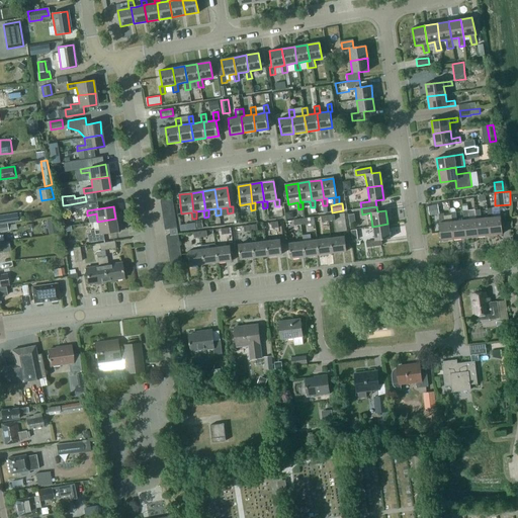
[(488,218),(490,235),(502,234),(500,217),(493,217),(492,208),(487,208),(488,218)]
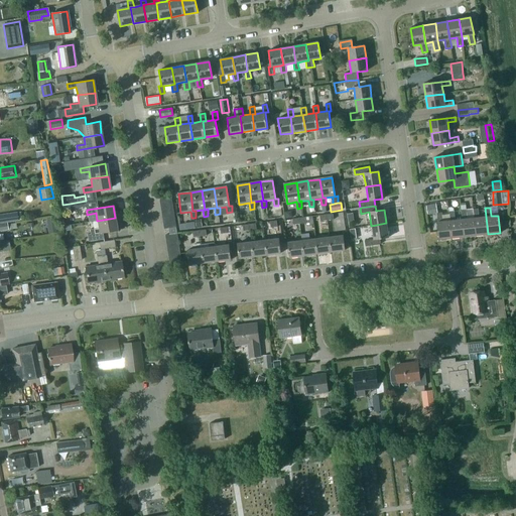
[(478,209),(473,209),(476,235),(488,234),(486,217),(479,218),(478,209)]
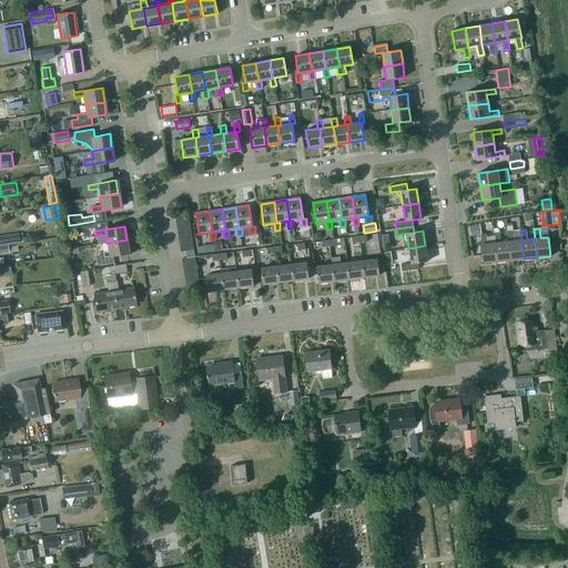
[(507,232),(508,241),(510,260),(524,259),(521,240),(514,241),(513,231),(507,232)]
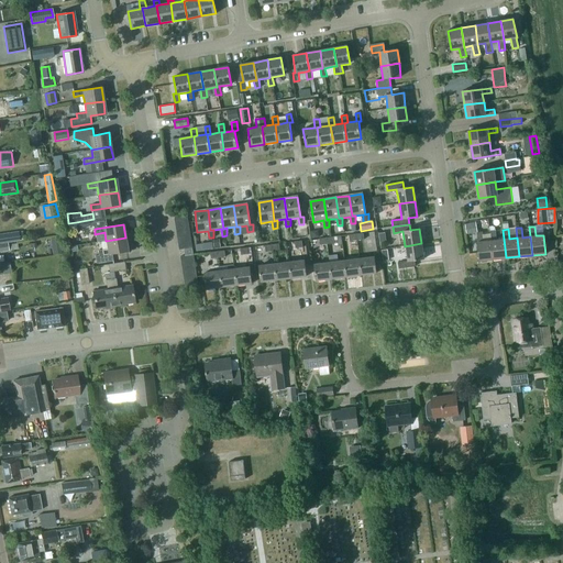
[(493,260),(506,257),(504,239),(496,240),(495,231),(489,231),(490,241),(493,260)]
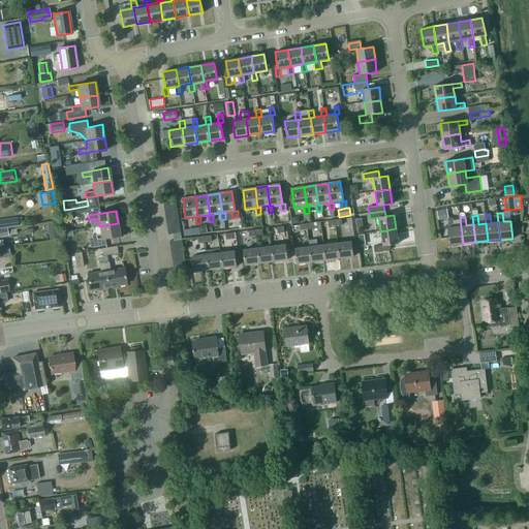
[(0,220),(0,228),(19,226),(18,218),(0,220)]
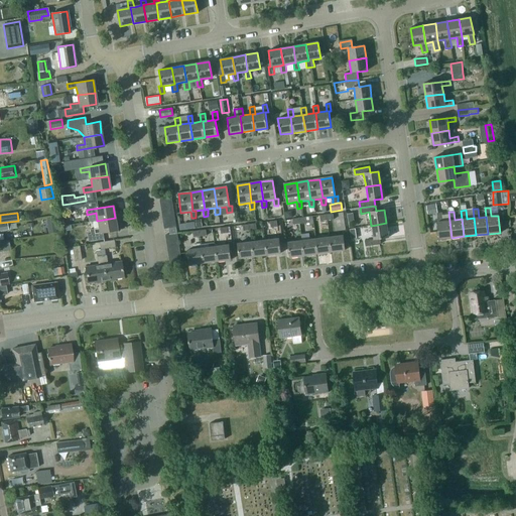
[(439,239),(452,238),(449,221),(443,221),(442,213),(437,213),(438,222),(437,222),(439,239)]
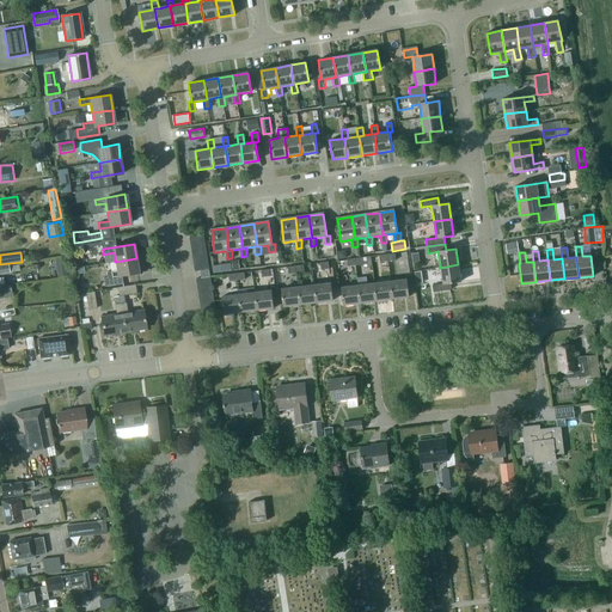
[(371,257),(362,258),(362,264),(363,264),(363,267),(372,267),(371,257)]
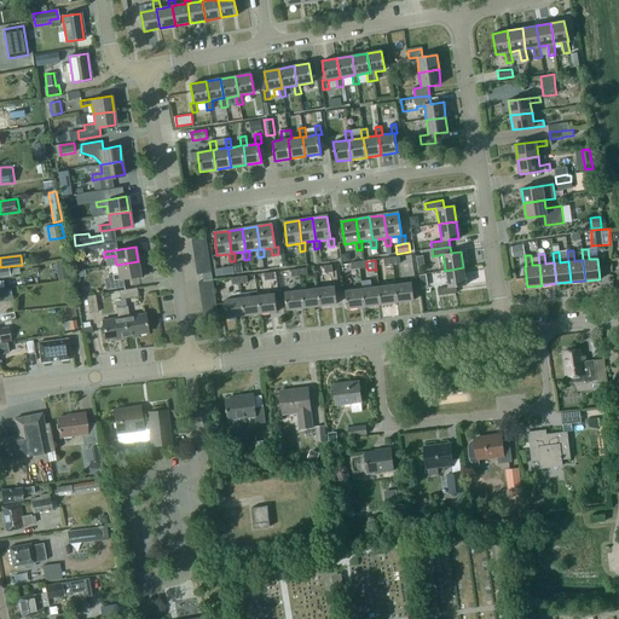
[(65,261),(56,262),(58,281),(68,278),(65,261)]
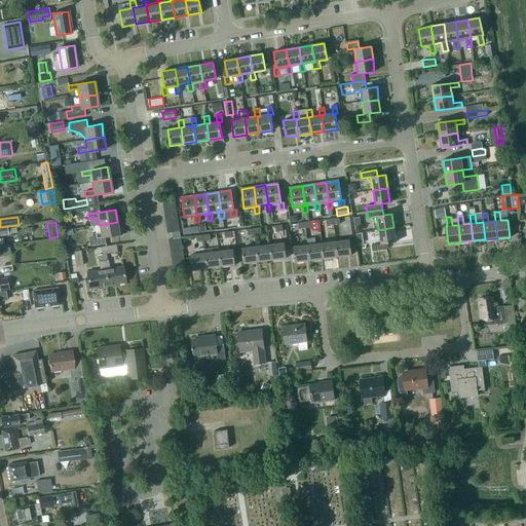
[(101,232),(91,234),(92,238),(88,239),(89,246),(105,243),(104,236),(118,234),(117,222),(99,225),(101,232)]
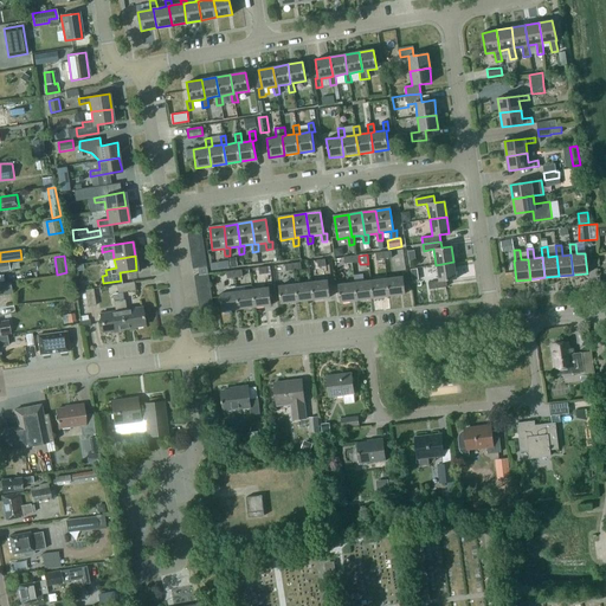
[(453,262),(436,265),(438,281),(429,282),(429,289),(447,287),(446,279),(456,278),(453,262)]
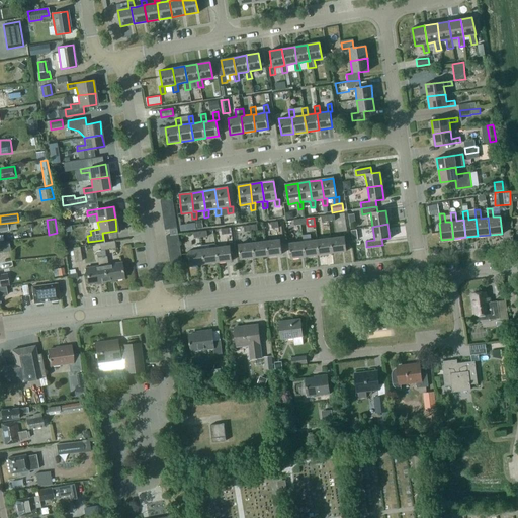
[(344,236),(331,238),(333,253),(346,251),(344,236)]
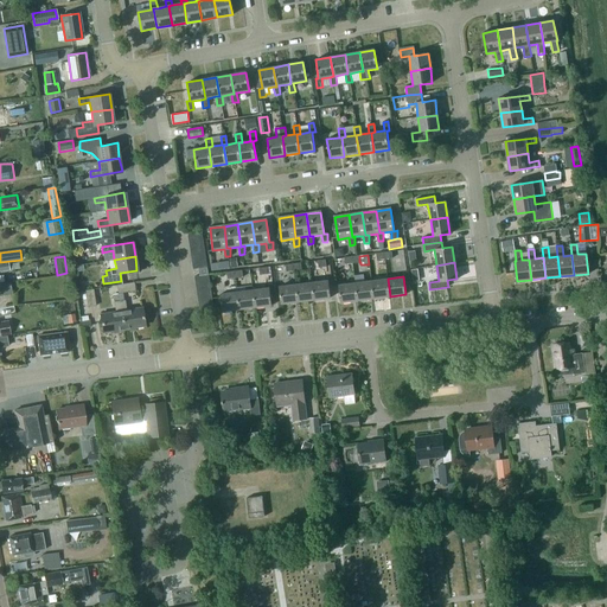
[(388,279),(371,281),(374,299),(390,296),(388,279)]
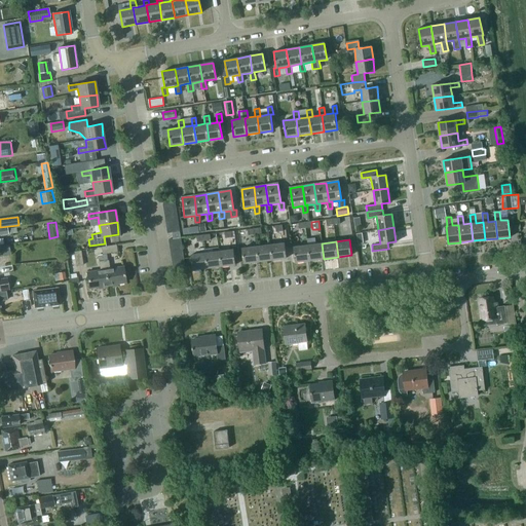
[(284,243),(271,245),(269,245),(271,260),(286,258),(284,243)]
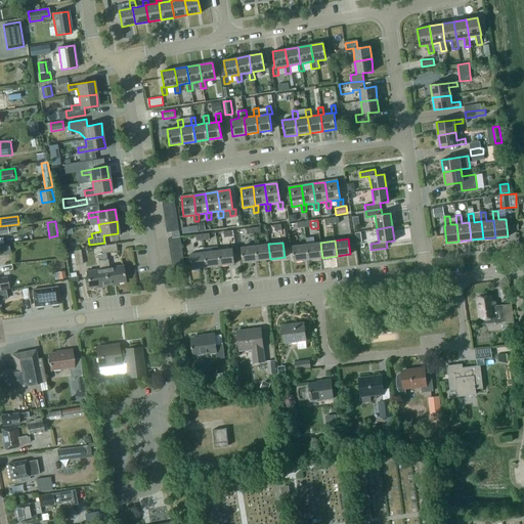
[(314,244),(307,245),(309,259),(322,258),(320,243),(314,244)]
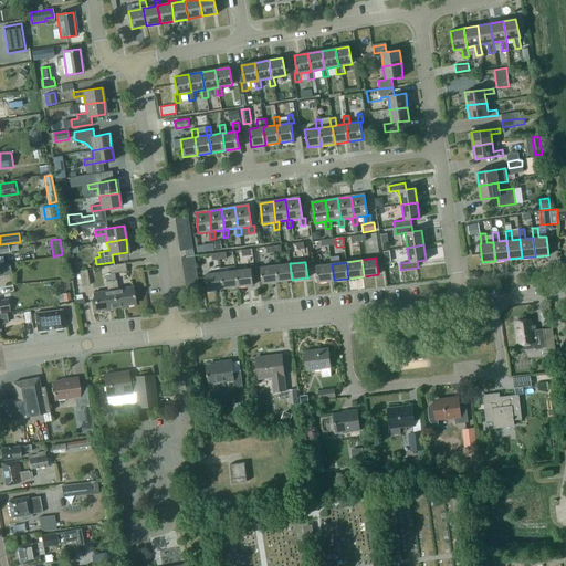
[(0,274),(12,273),(10,263),(0,264),(0,274)]
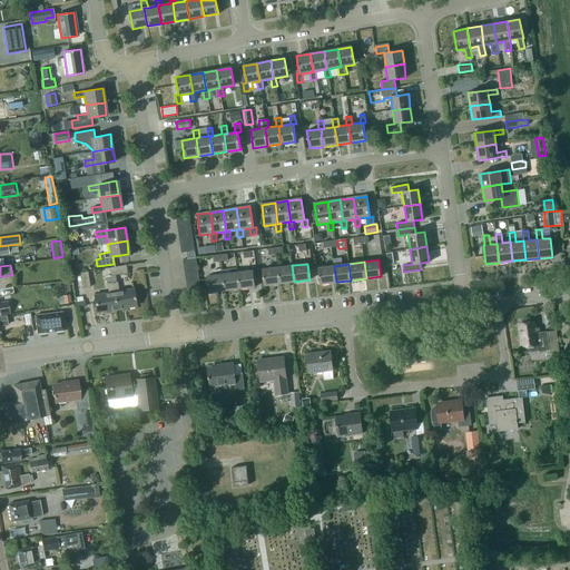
[(279,284),(294,282),(292,265),(277,267),(279,284)]
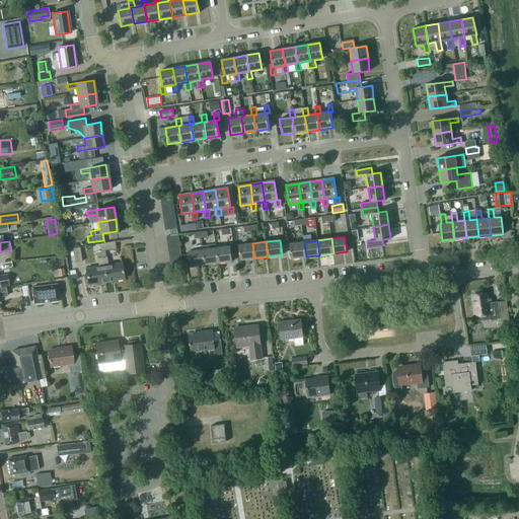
[(99,244),(100,251),(116,248),(115,242),(99,244)]
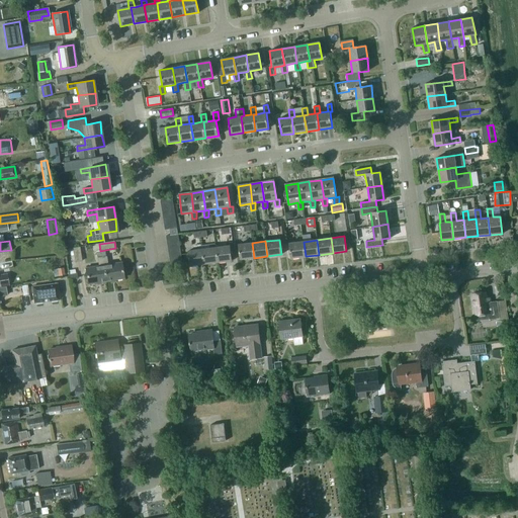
[(290,258),(306,256),(304,242),(288,244),(290,258)]
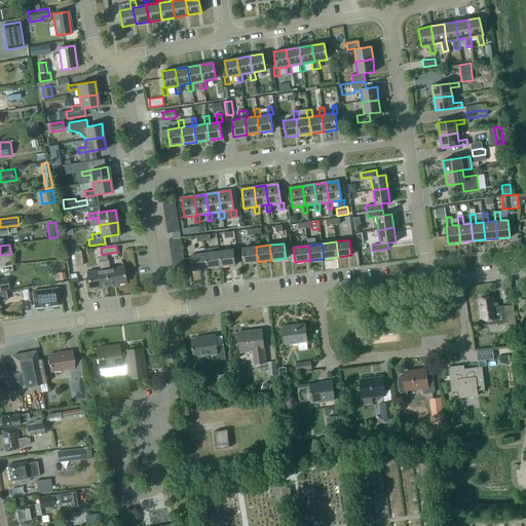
[(243,263),(258,262),(256,247),(241,249),(243,263)]
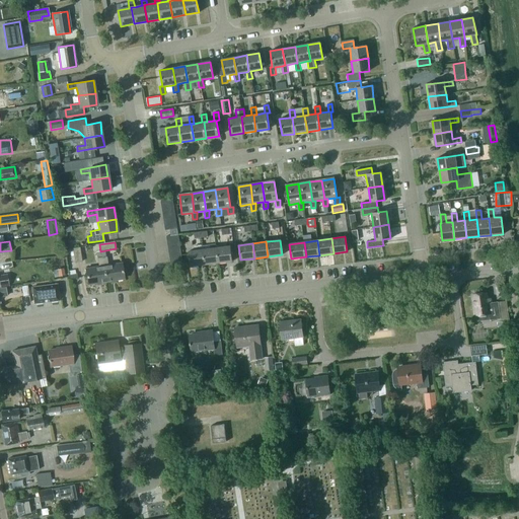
[(229,246),(217,248),(215,248),(217,264),(231,262),(229,246)]
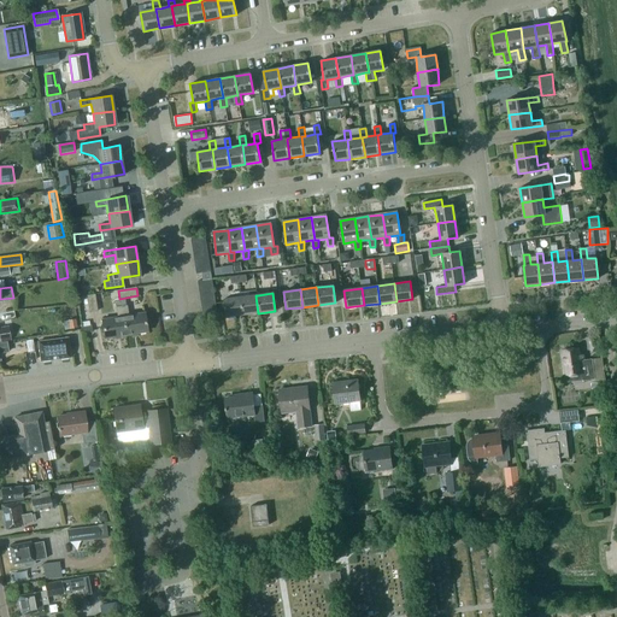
[(97,311),(94,294),(86,295),(88,312),(97,311)]
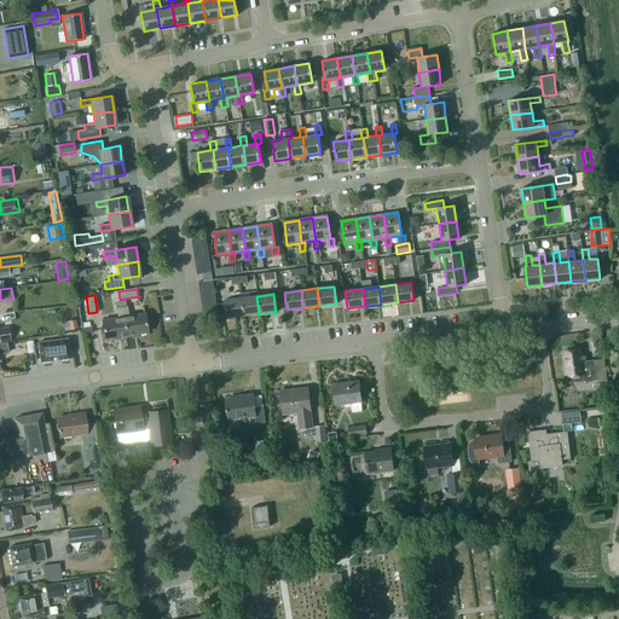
[(244,317),(259,314),(256,296),(241,299),(244,317)]
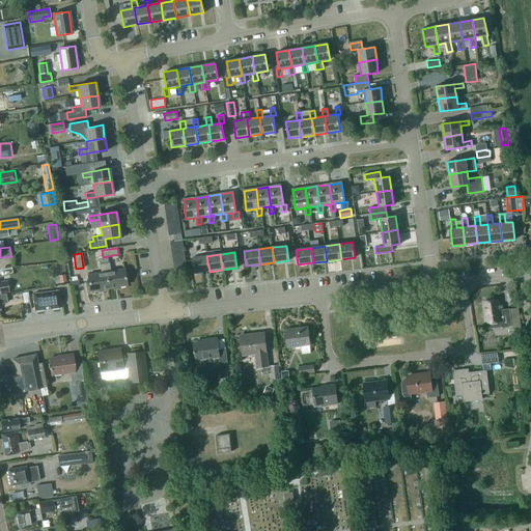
[(103,257),(108,288),(127,286),(123,270),(110,272),(108,256),(103,257)]
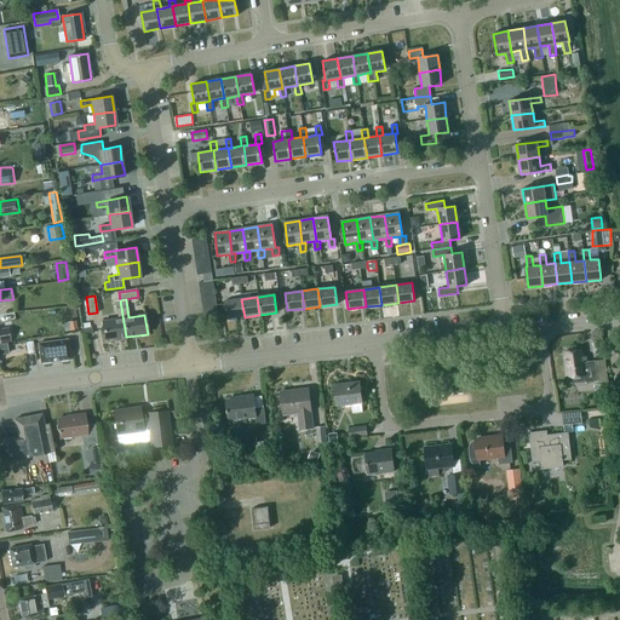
[(228,319),(245,317),(241,299),(225,300),(228,319)]
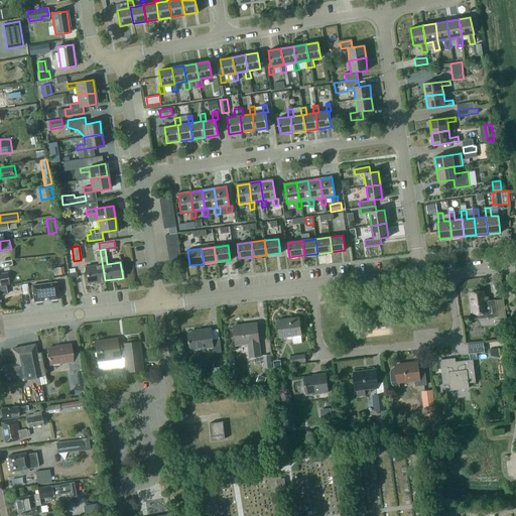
[(105,280),(100,250),(95,251),(98,265),(85,267),(87,283),(105,280)]
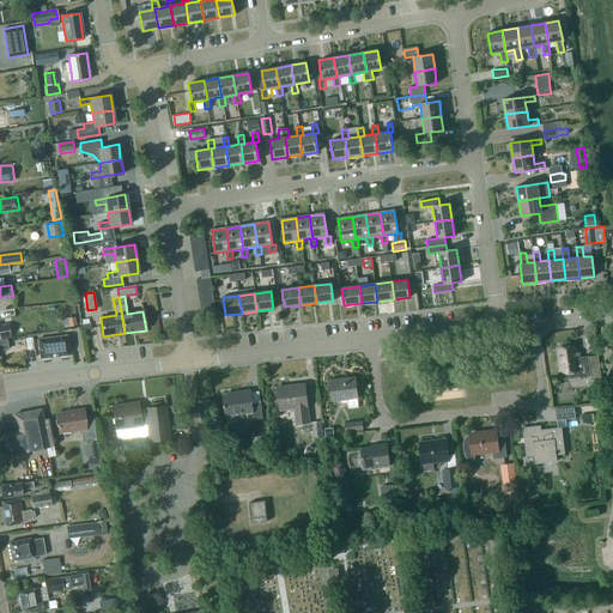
[(0,339),(11,338),(8,325),(0,326),(0,339)]
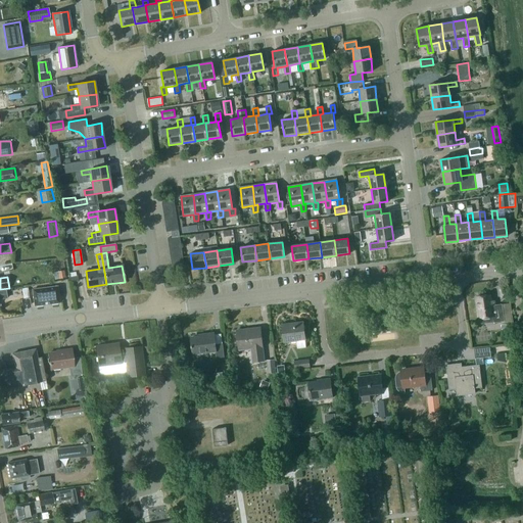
[(34,305),(59,302),(57,286),(32,290),(34,305)]
